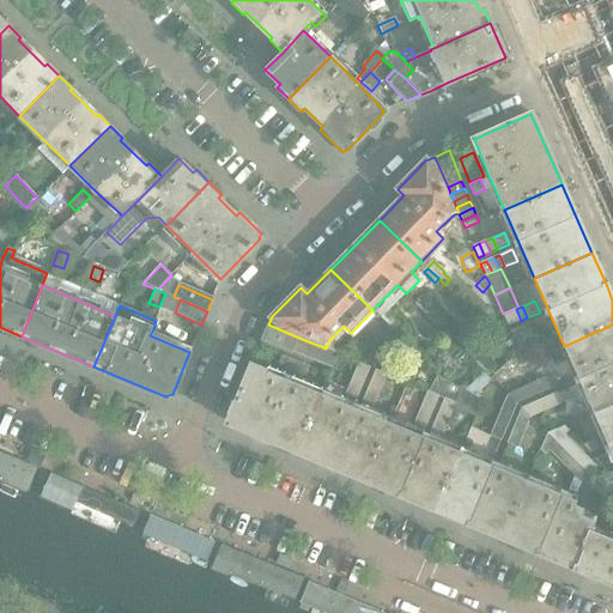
[(521,321),(516,309),(509,311),(515,323),(521,321)]
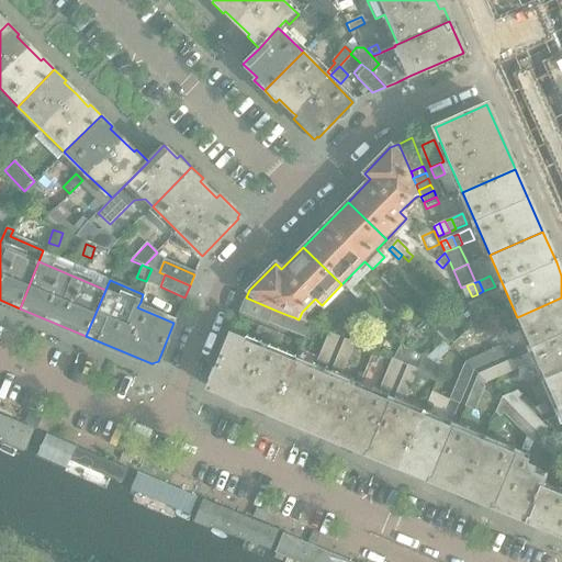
[(362,295),(351,285),(348,290),(358,300),(362,295)]
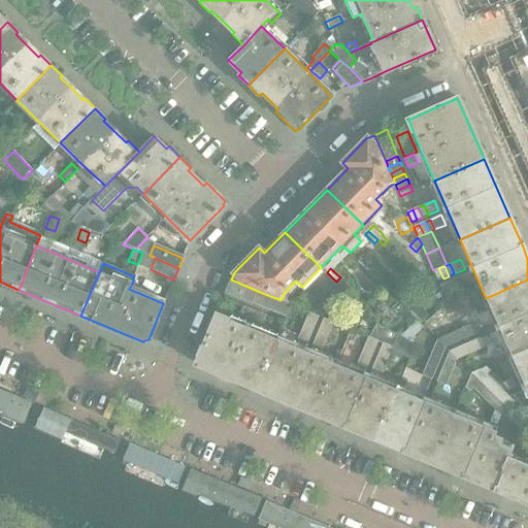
[(443,278),(438,268),(433,270),(438,281),(443,278)]
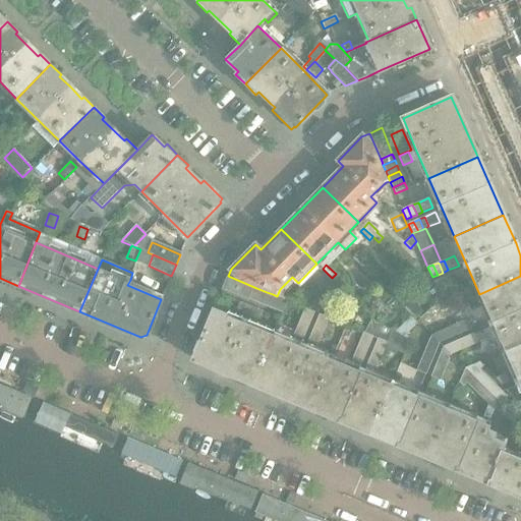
[(416,274),(411,269),(408,273),(413,277),(416,274)]
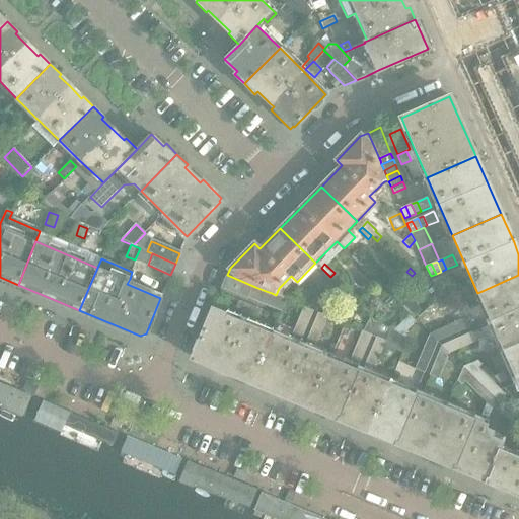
[(463,278),(459,269),(448,274),(452,283),(463,278)]
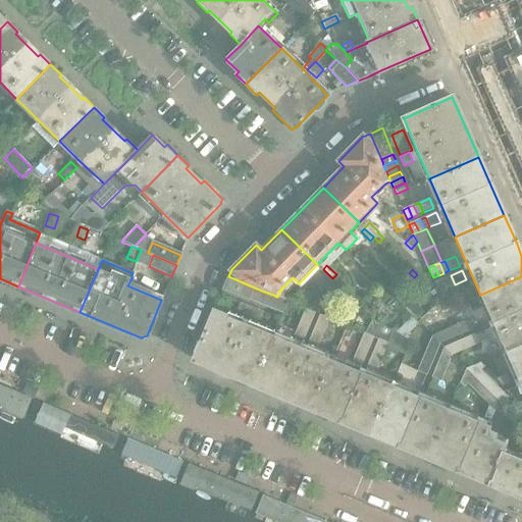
[(455,284),(451,275),(446,277),(450,286),(455,284)]
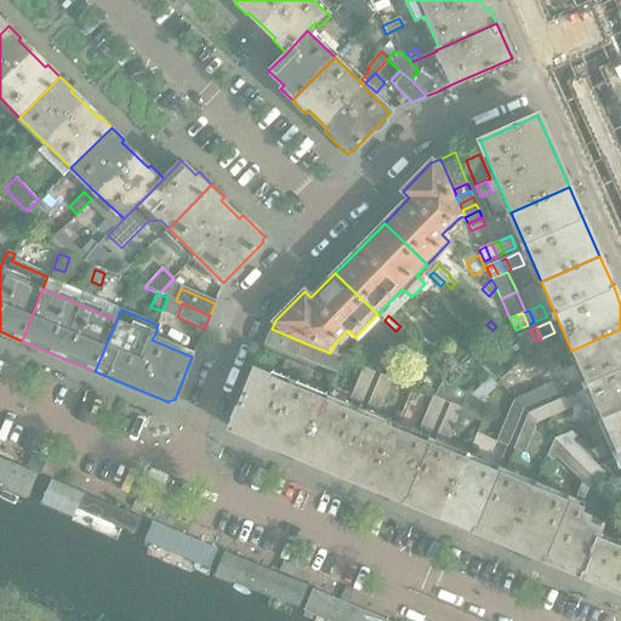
[(300,358),(306,343),(272,329),(265,346),(298,360),(300,358)]
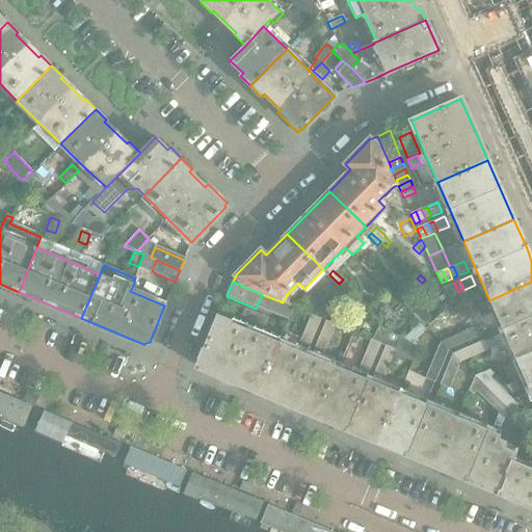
[(531,351),(531,282),(489,300),(515,360),(531,351)]
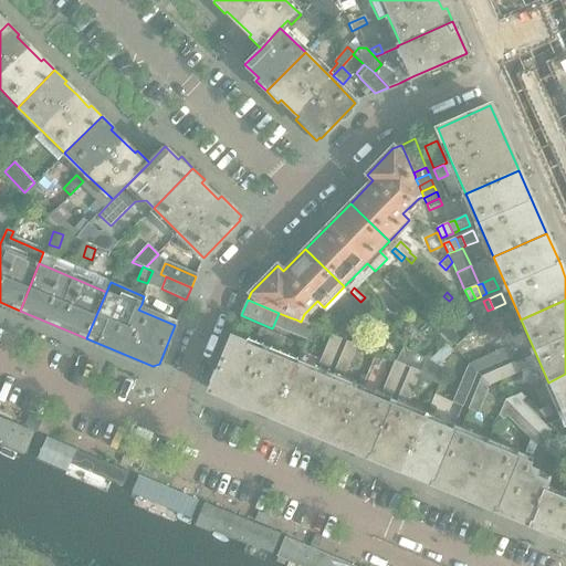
[(488,311),(483,301),(478,304),(482,314),(488,311)]
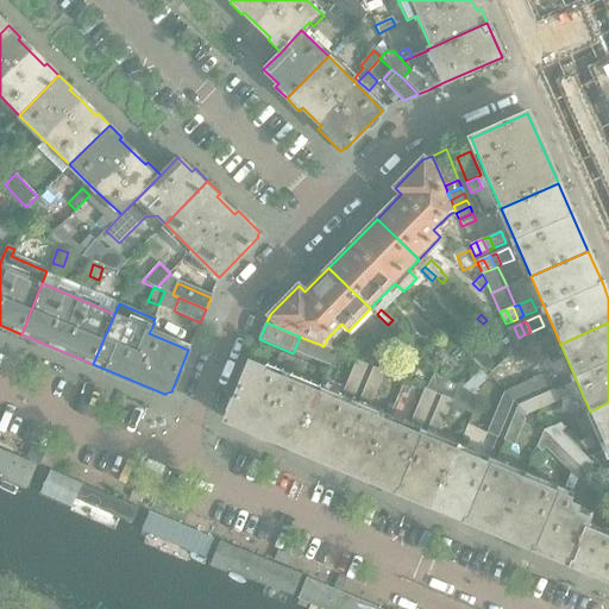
[(519,338),(514,327),(507,330),(513,340),(519,338)]
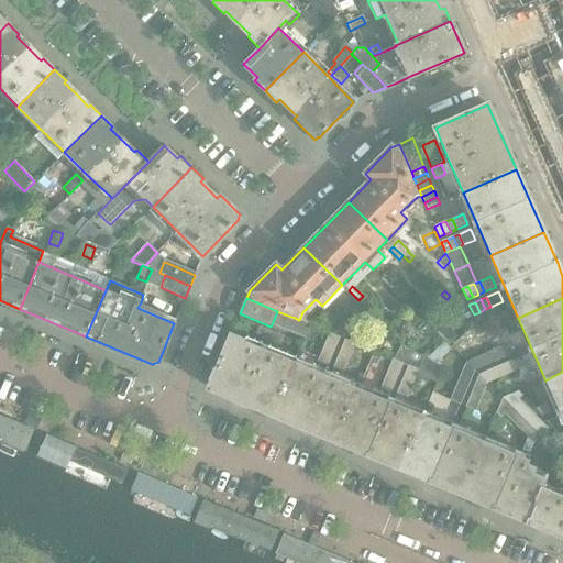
[(439,327),(429,307),(419,317),(434,332),(439,327)]
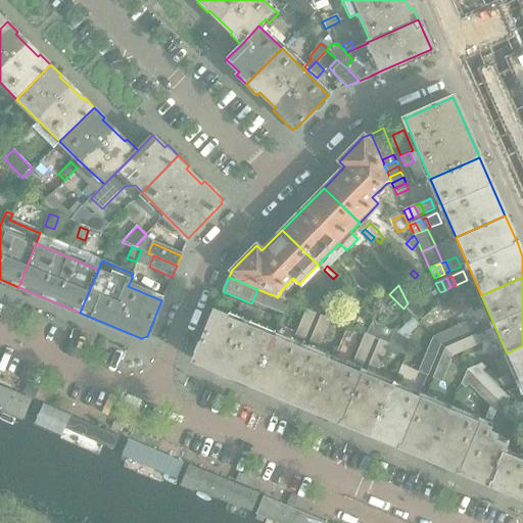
[(257,289),(252,301),(257,304),(263,291),(257,289)]
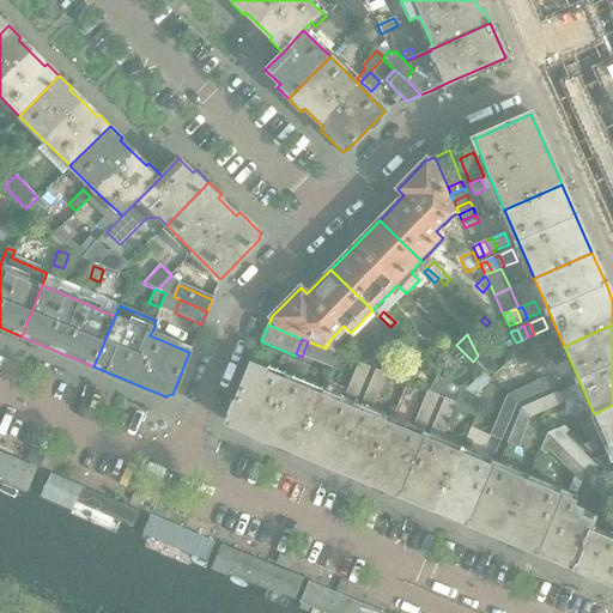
[(308,341),(302,357),(308,359),(314,344),(308,341)]
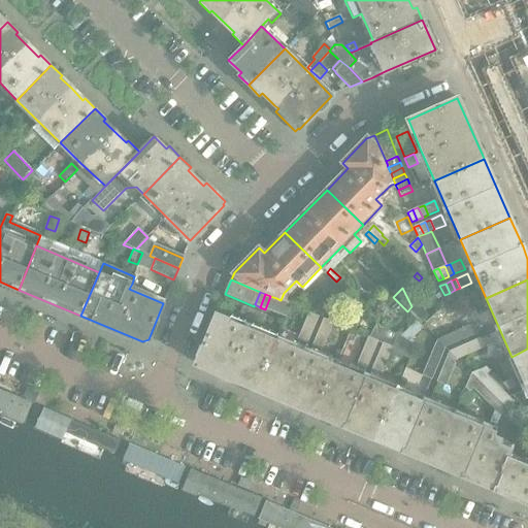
[(454,311),(447,294),(443,296),(440,301),(440,310),(446,316),(454,311)]
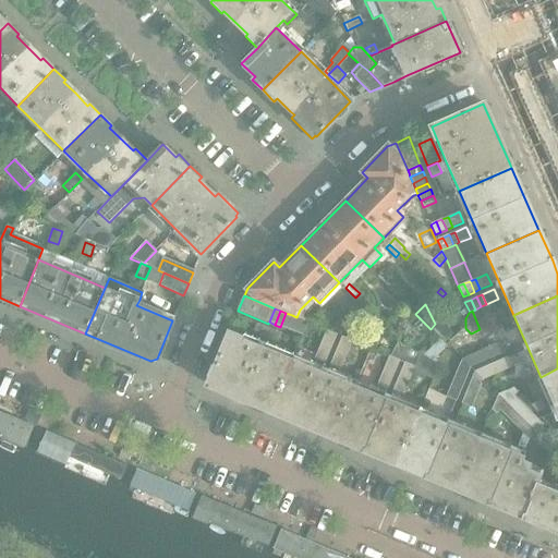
[(286,313),(280,327),(286,329),(292,315),(286,313)]
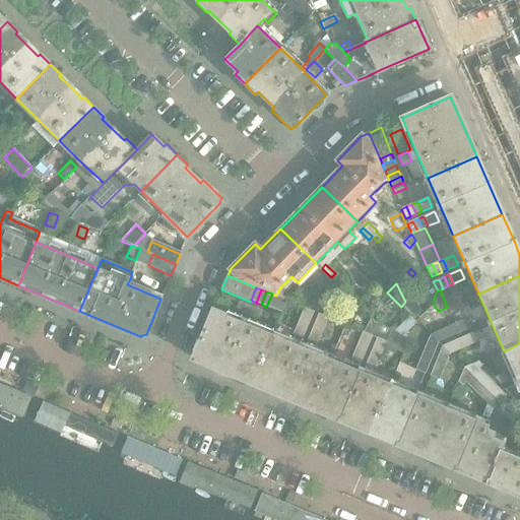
[(272,294),(266,307),(272,309),(277,296),(276,296),(272,294)]
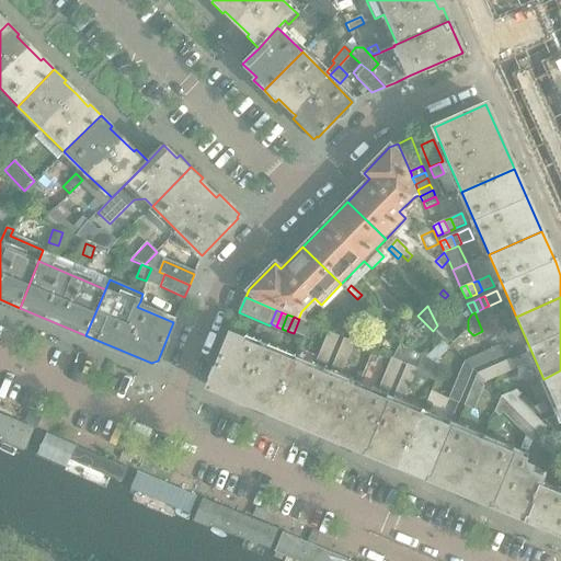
[(322,323),(307,317),(305,322),(310,324),(319,329),(322,323)]
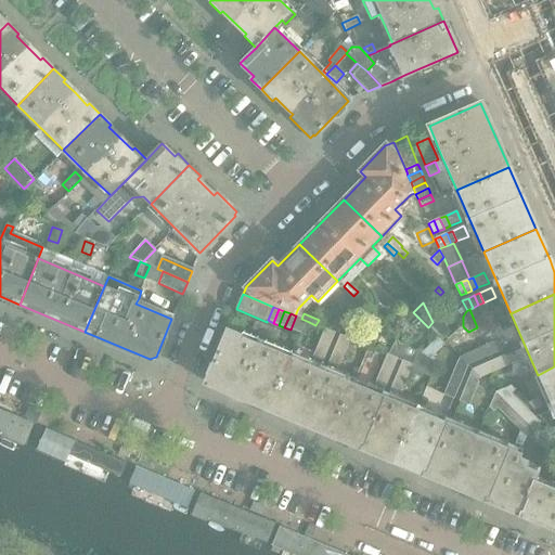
[(296,315),(291,330),(296,332),(301,319),(296,315)]
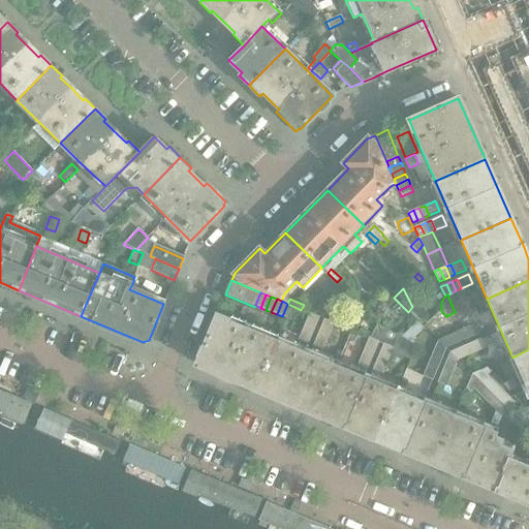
[(287,304),(282,316),(287,319),(292,306),(287,304)]
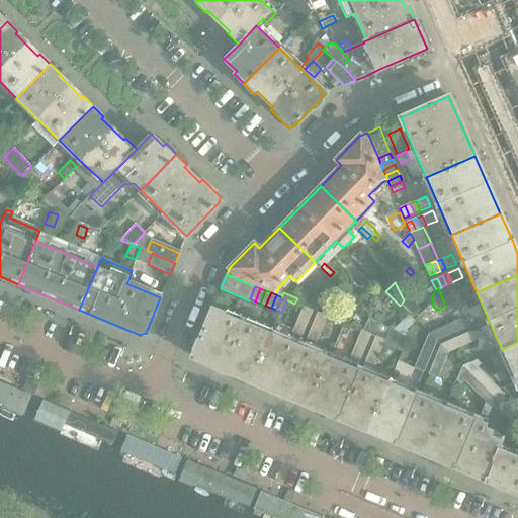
[(247,313),(250,305),(238,299),(235,308),(247,313)]
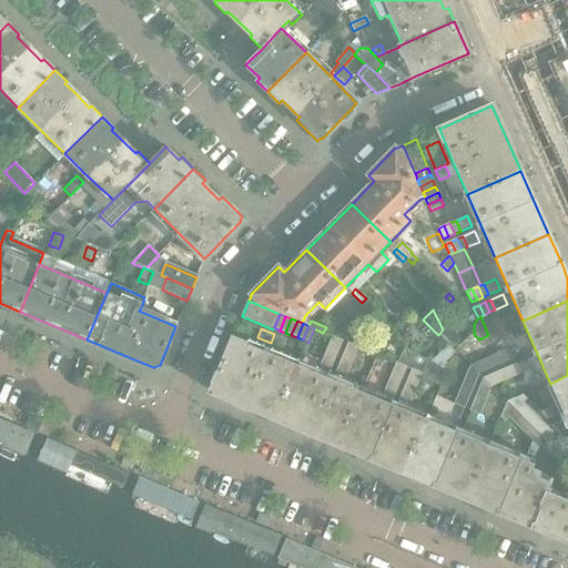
[(454,342),(445,333),(440,337),(449,346),(454,342)]
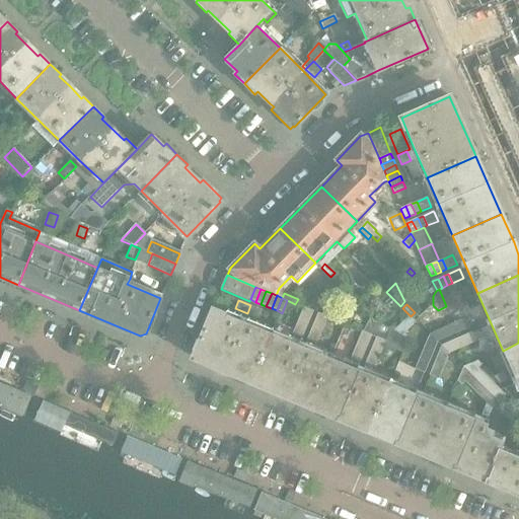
[(258,320),(263,310),(250,305),(247,313),(246,315),(258,320)]
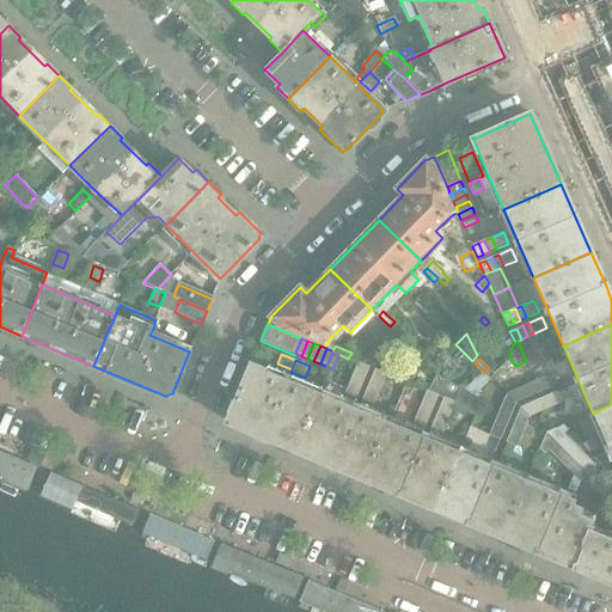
[(367,373),(369,367),(357,362),(355,368),(367,373)]
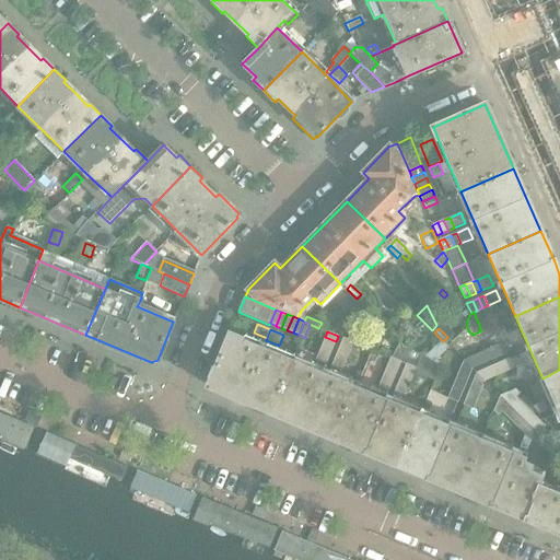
[(272,413),(294,362),(230,335),(208,386),(272,413)]
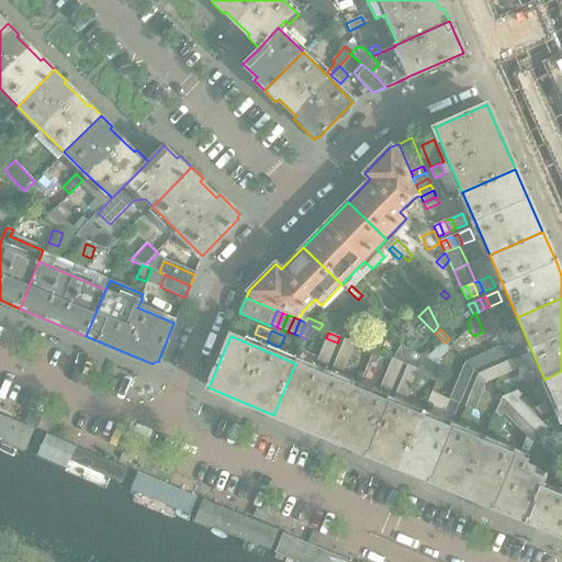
[(457,353),(468,343),(461,337),(450,347),(457,353)]
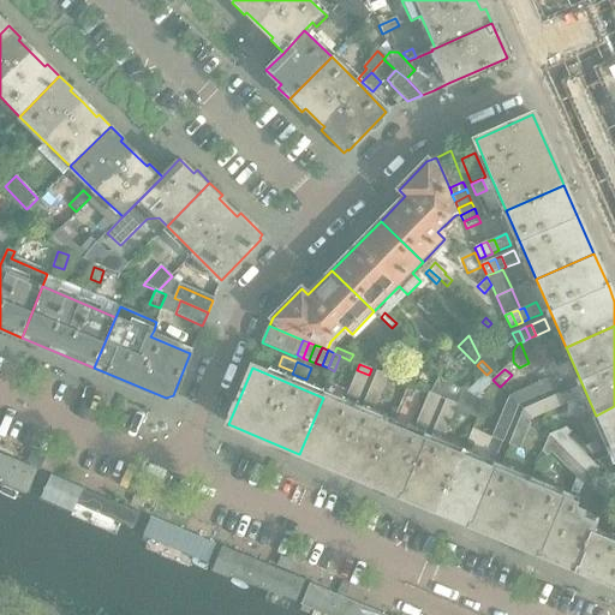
[(365,382),(369,375),(357,370),(353,377),(365,382)]
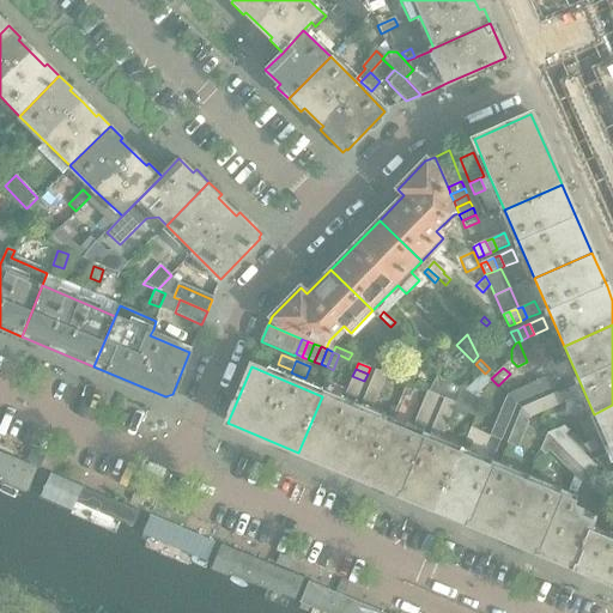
[(384,381),(387,375),(375,370),(372,376),(384,381)]
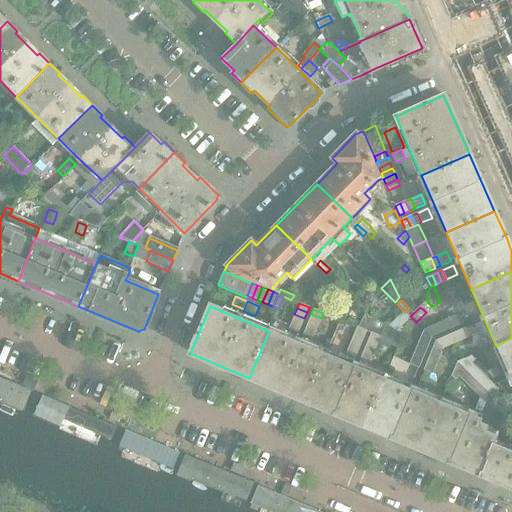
[(302,323),(304,318),(294,314),(292,319),(302,323)]
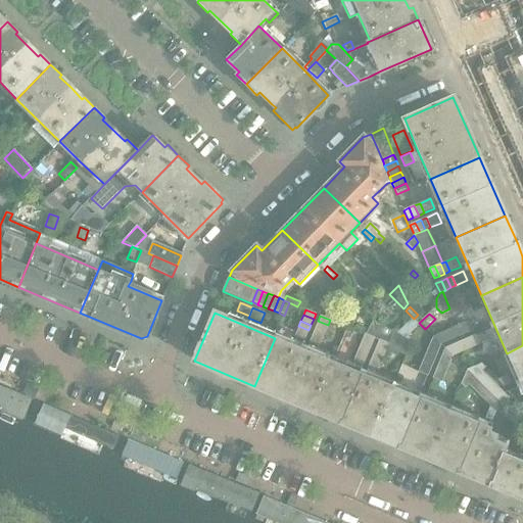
[(325,331),(328,325),(318,321),(315,327),(325,331)]
